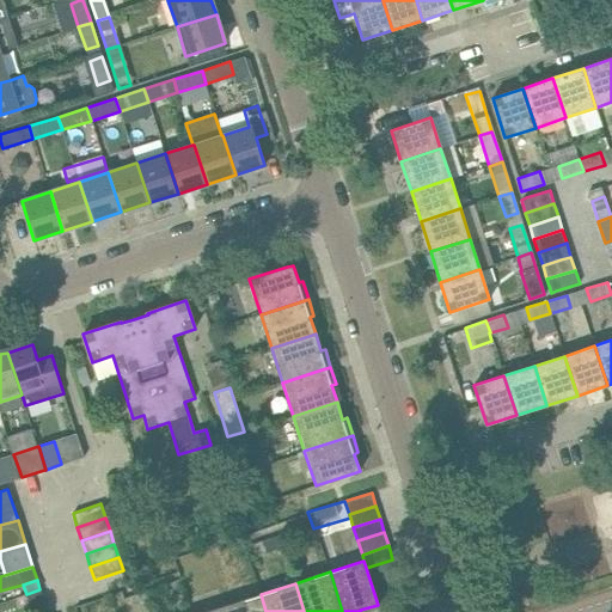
[(26,594),(31,611),(47,611),(40,589),(26,594)]
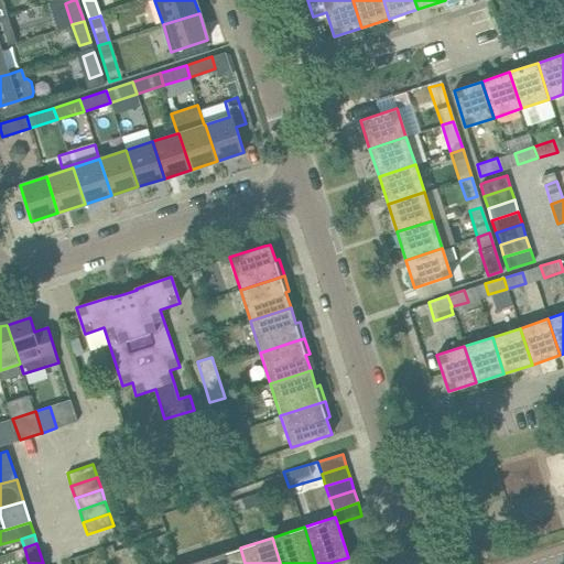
[(245,563),(240,548),(208,557),(210,563),(245,563)]
